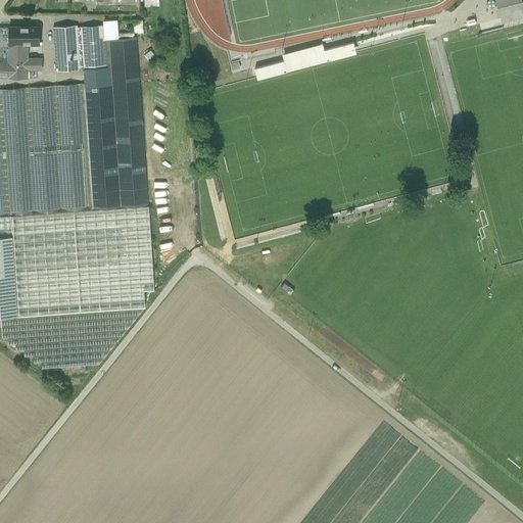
[(522,0),(495,0),(497,7),(498,8),(500,8),(501,6),(511,4),(512,9),(510,11),(512,19),(522,15),(522,0)]
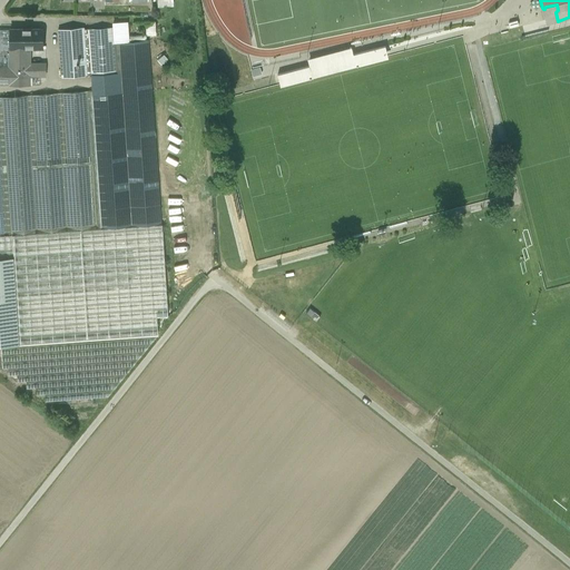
[(543,9),(542,8),(547,23),(558,21),(556,12),(558,10),(557,5),(546,7),(544,9),(543,9)]
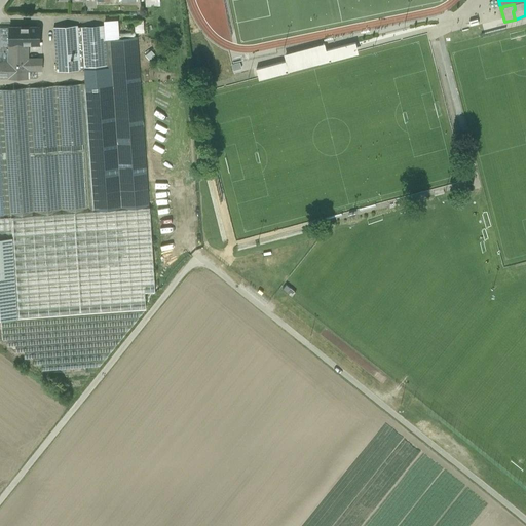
[(85,83),(0,88),(0,236),(12,236),(17,316),(146,308),(145,292),(155,291),(149,207),(138,37),(105,39),(104,25),(77,27),(80,70),(84,70),(85,83)]
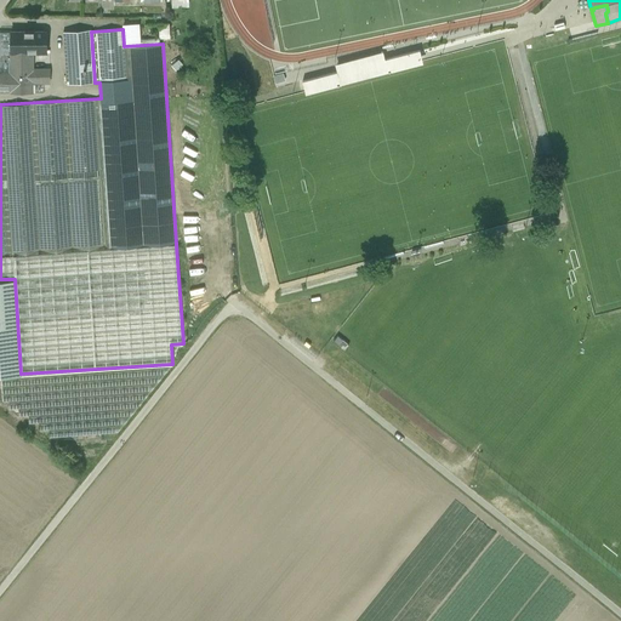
[(91,29),(63,32),(67,85),(95,83),(91,32),(91,29)]
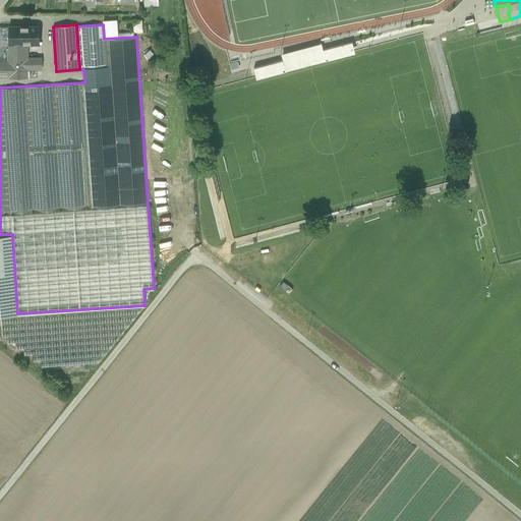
[(42,31),(9,31),(9,61),(0,60),(0,75),(9,76),(26,76),(26,68),(42,68),(42,58),(26,58),(26,44),(42,44),(42,31)]
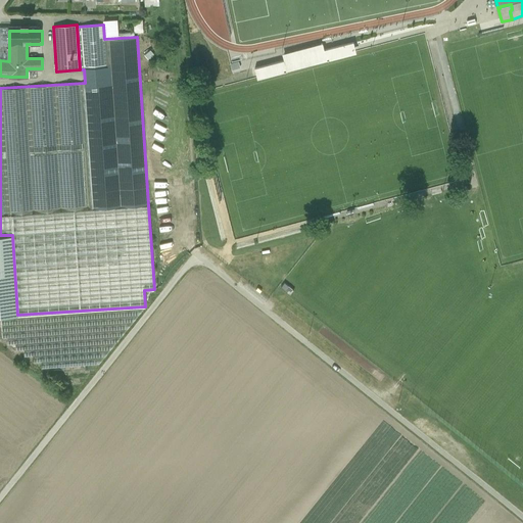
[(12,235),(0,235),(0,316),(2,316),(17,315),(12,235)]
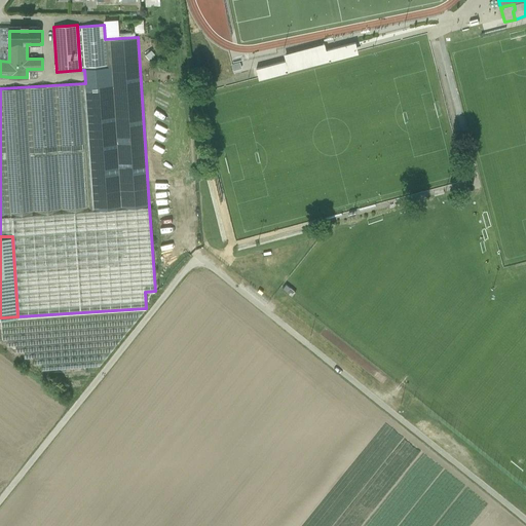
[(146,308),(2,317),(3,338),(7,338),(8,344),(16,343),(17,350),(25,350),(26,355),(34,355),(34,362),(42,362),(43,368),(100,365),(146,308)]
